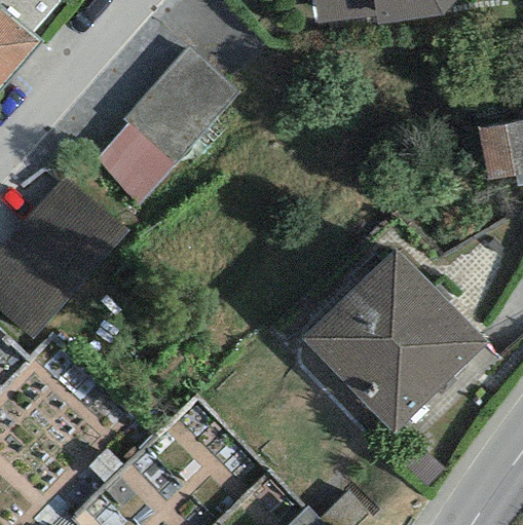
[(0,0),(0,89),(41,41),(31,32),(58,0),(0,0)]
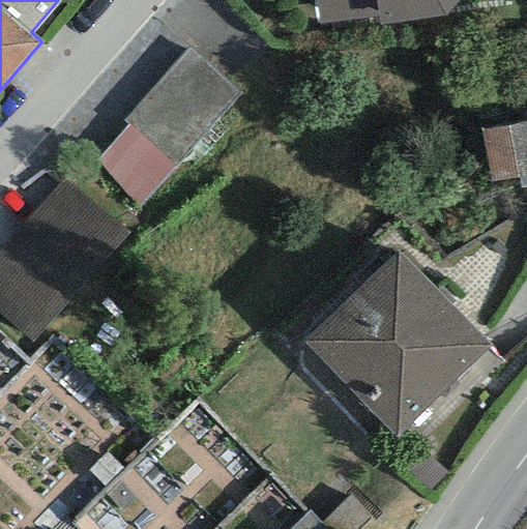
[(314,0),(317,24),(379,16),(379,24),(446,13),(459,0),(314,0)]
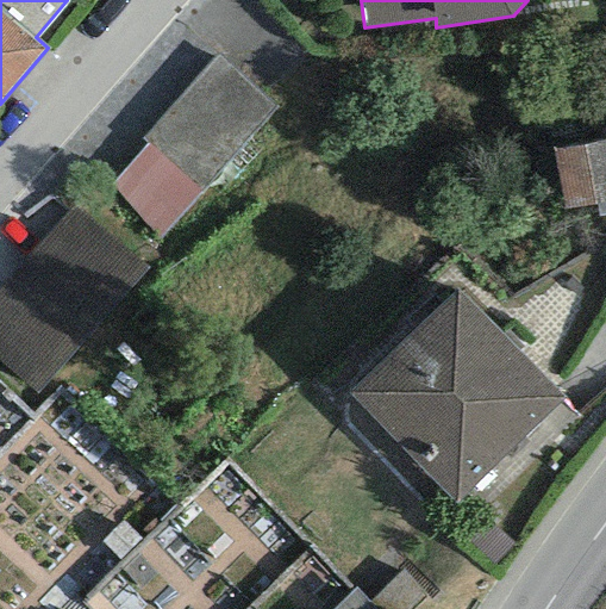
[(206,191),(277,106),(214,54),(144,138),(150,143),(206,191)]
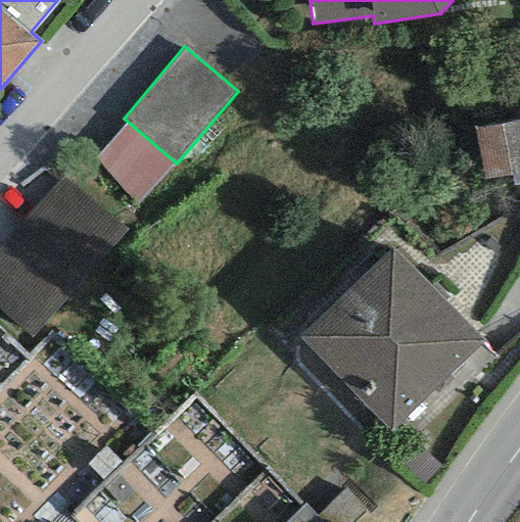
[(519,121),(504,124),(513,175),(515,183),(519,182),(519,121)]
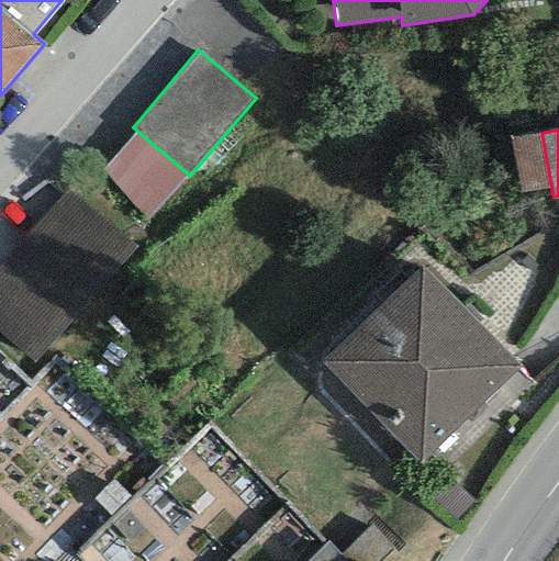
[(148,222),(190,176),(138,132),(105,171),(148,222)]
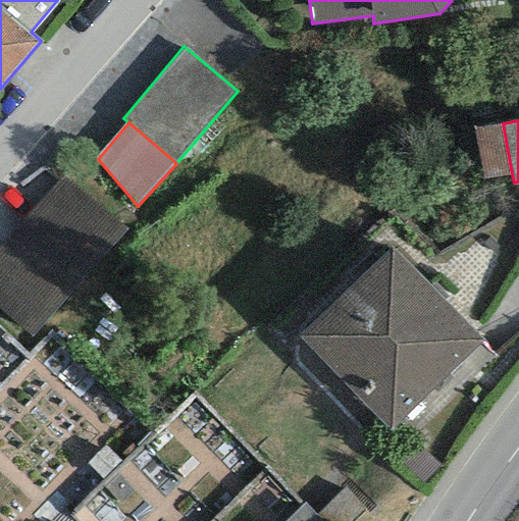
[(512,174),(503,123),(475,128),(484,179),(512,174)]
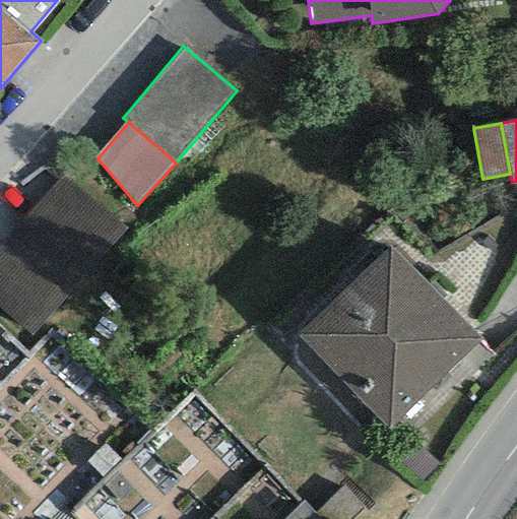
[(0,303),(36,334),(129,226),(64,170),(0,243),(0,303)]
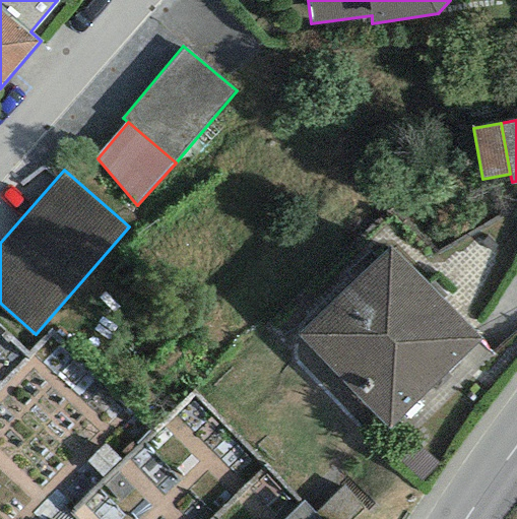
[(391,430),(482,337),(388,244),(297,336),(391,430)]
